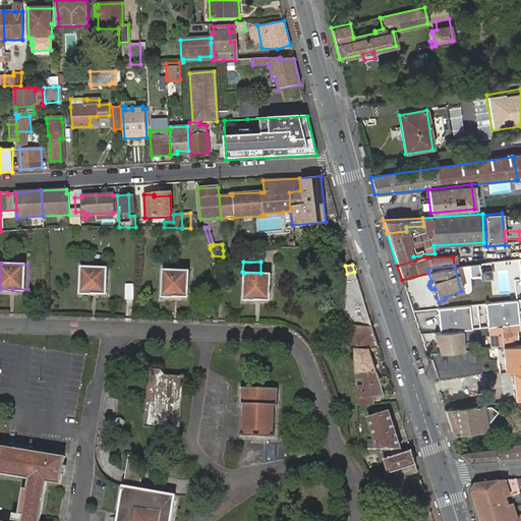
[(80,267),(80,293),(91,294),(91,291),(107,292),(108,268),(80,267)]
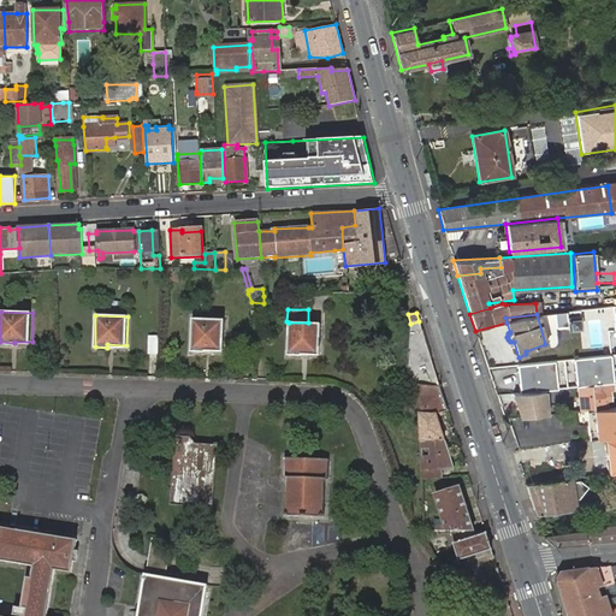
[(579,315),(568,315),(569,330),(580,329),(579,315)]
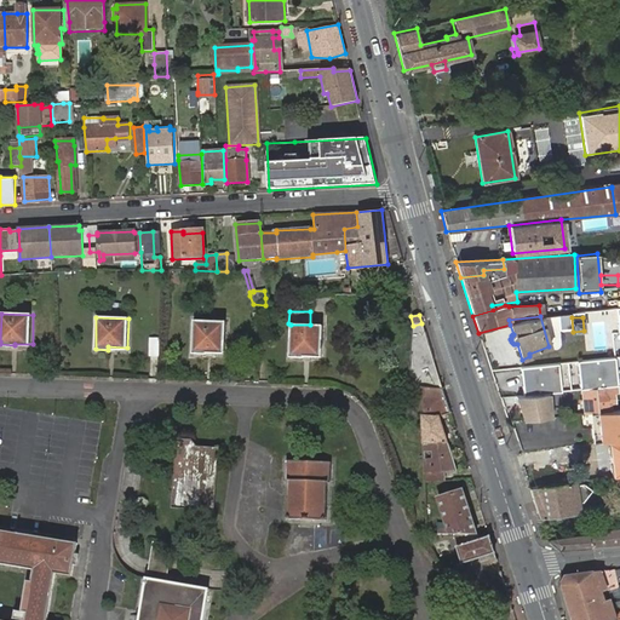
[(195,321),(194,352),(207,354),(207,351),(225,351),(227,322),(195,321)]
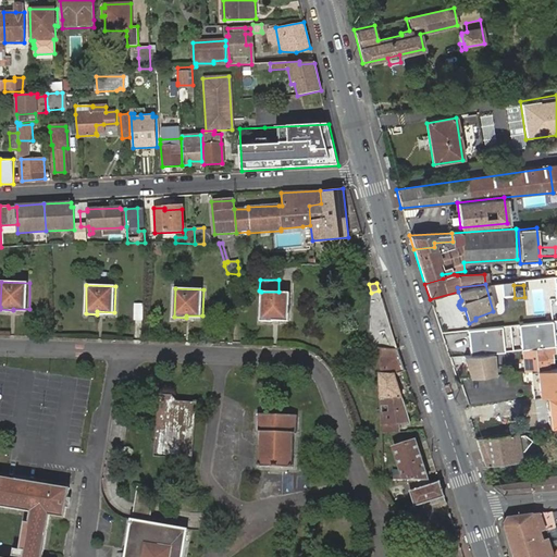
[(379,291),(371,293),(366,350),(380,350),(382,350),(398,350),(391,324),(379,291)]
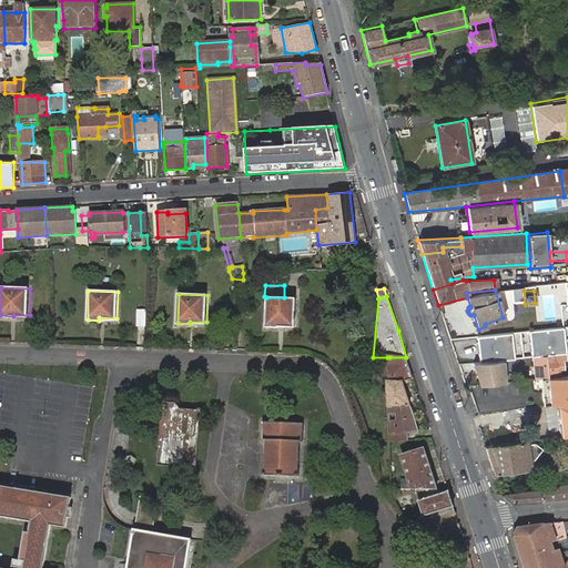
[(284,297),(266,297),(265,327),(280,327),(281,324),(295,325),(296,298),(284,297)]
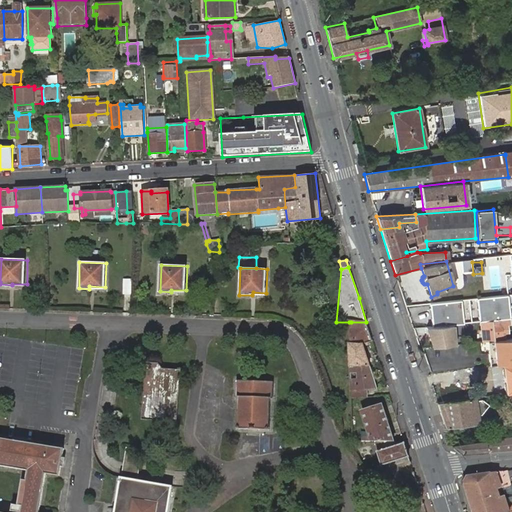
[(506,295),(477,298),(479,318),(508,316),(506,295)]
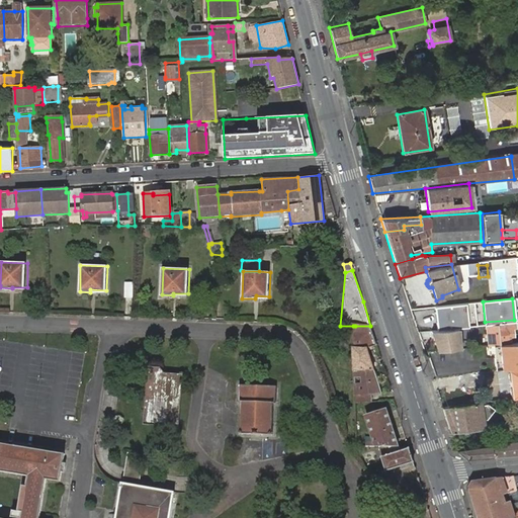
[(464,304),(435,307),(437,327),(466,325),(464,304)]
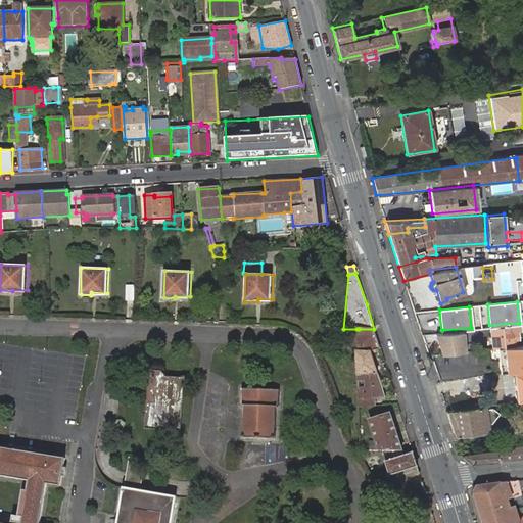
[(521,326),(492,329),(494,349),(500,349),(505,348),(505,342),(520,340),(519,332),(521,331),(521,326)]
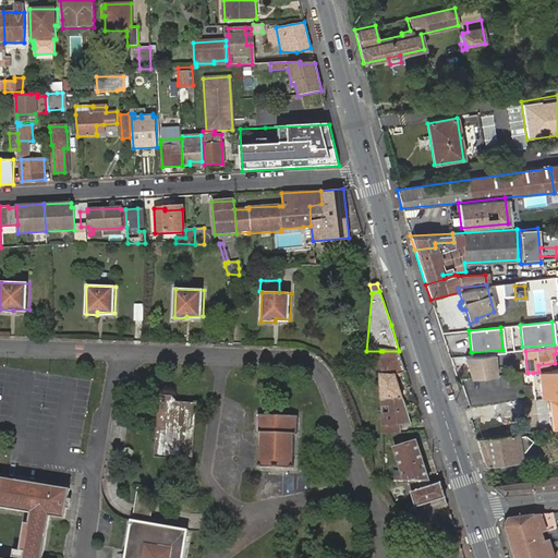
[(381,374),(396,376),(405,373),(399,351),(383,351),(381,374)]
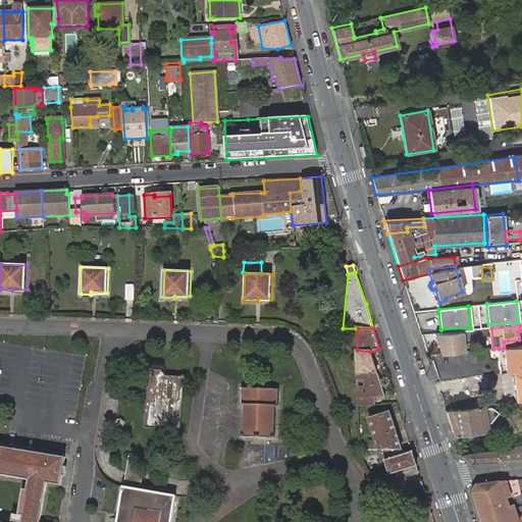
[(461,331),(433,334),(440,354),(463,352),(461,331)]
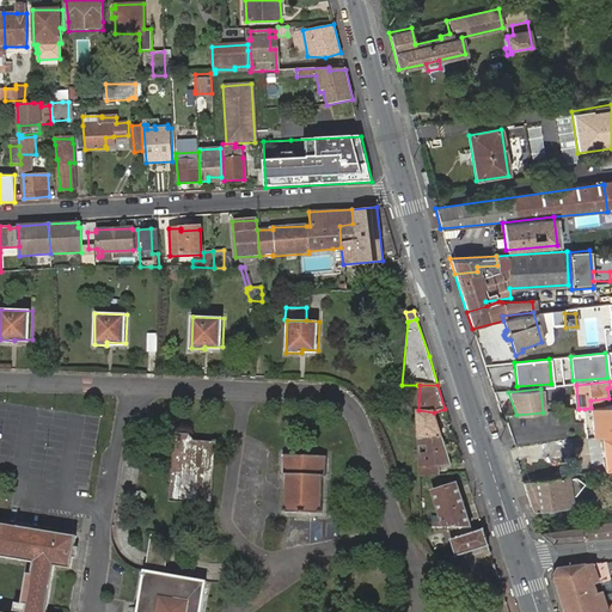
[(594,421),(595,435),(611,433),(611,405),(591,408),(585,409),(586,422),(594,421)]
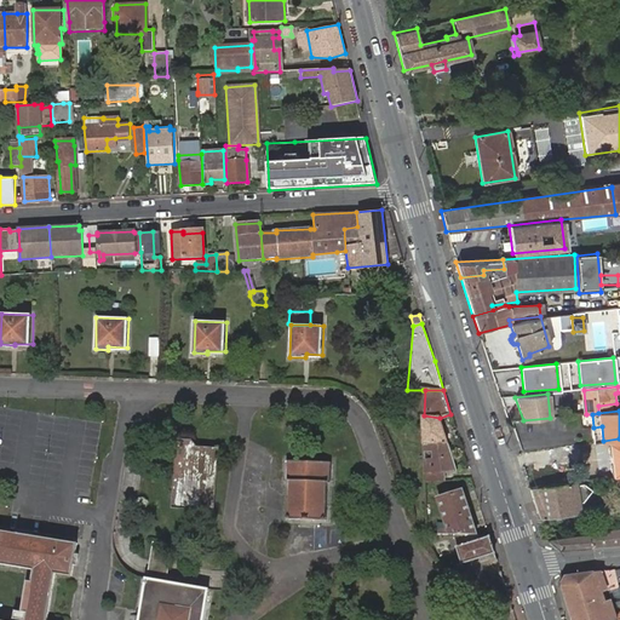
[(419,415),(422,445),(448,445),(440,418),(424,415),(419,415)]
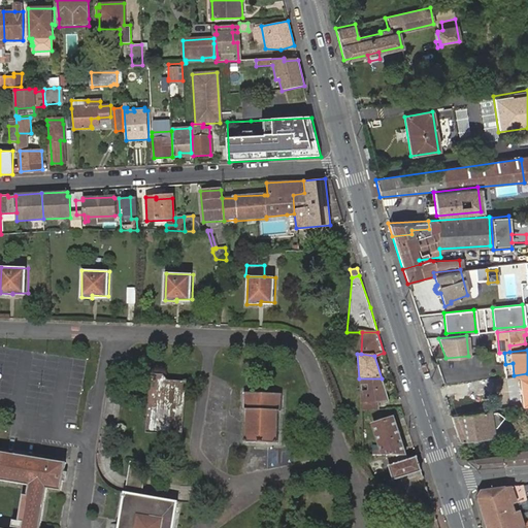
[(513,363),(505,364),(506,377),(514,375),(513,363)]
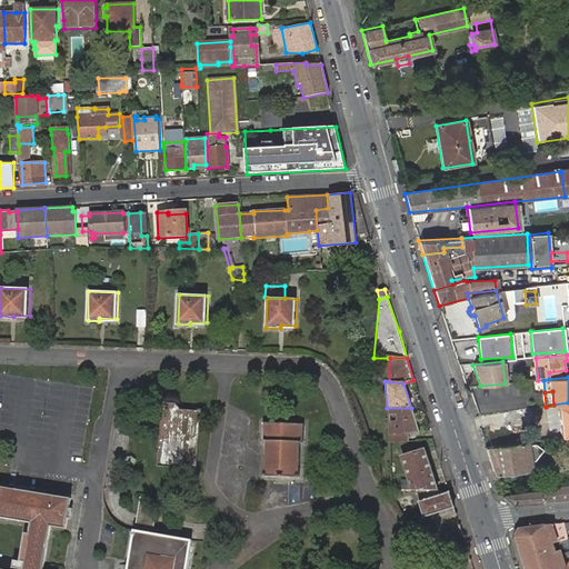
[(166,402),(156,465),(193,470),(202,415),(186,412),(179,405),(166,402)]
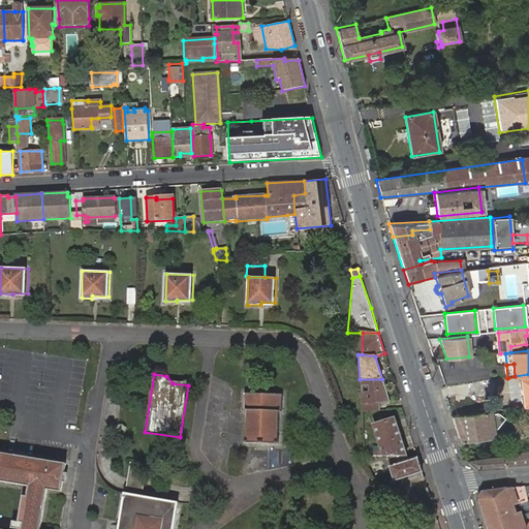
[(528,376),(519,378),(523,406),(528,405),(528,376)]
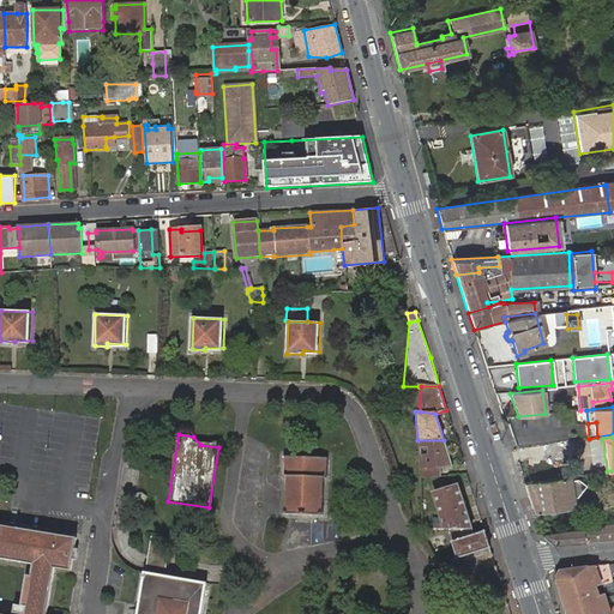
[(444,440),(417,440),(420,477),(438,476),(437,469),(453,468),(444,440)]
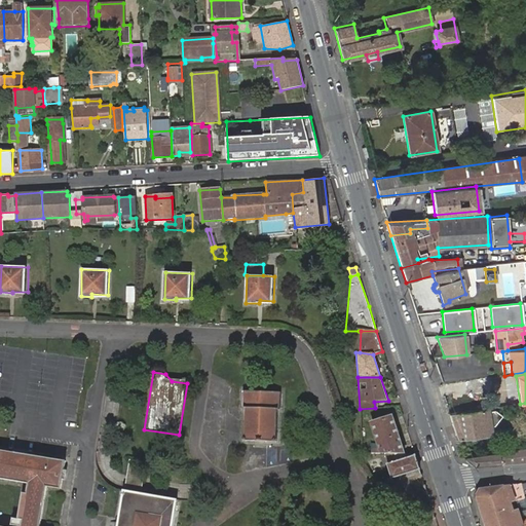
[(275,443),(276,411),(282,411),(282,405),(282,393),(243,390),(242,410),(247,410),(246,442),(275,443)]
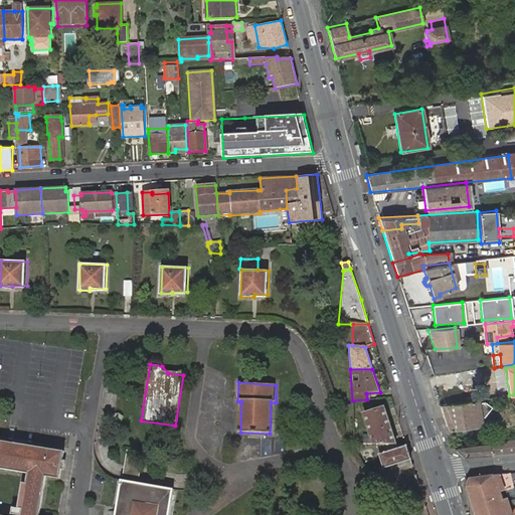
[(482,399),(477,400),(479,416),(479,417),(482,416),(490,405),(482,399)]
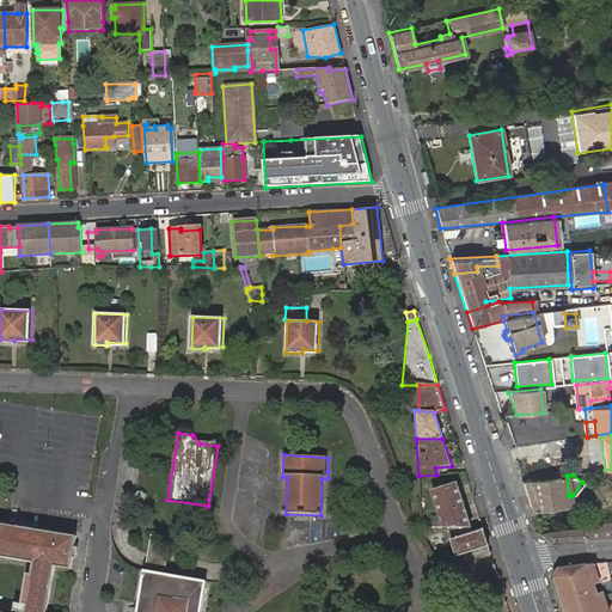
[(522,482),(532,512),(571,507),(569,496),(569,495),(567,476),(522,482)]
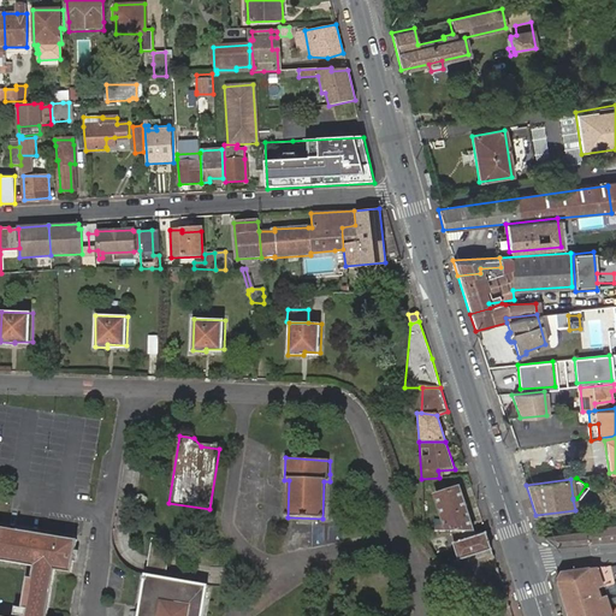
[(466,532),(474,532),(460,487),(434,496),(448,532),(449,532),(466,532)]
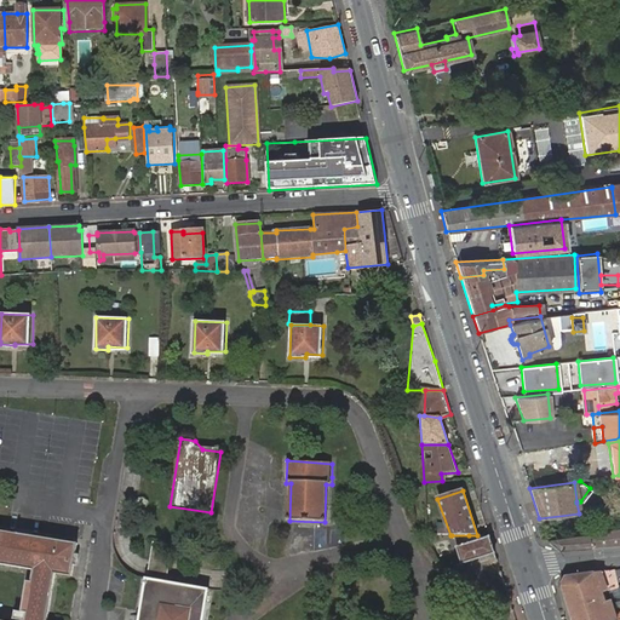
[(619,527),(614,528),(545,539),(556,550),(619,544),(619,527)]
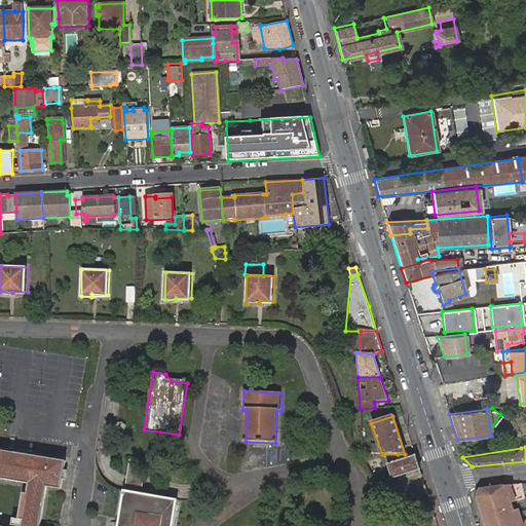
[(41,525),(48,484),(60,486),(65,459),(0,448),(0,476),(28,481),(26,492),(24,492),(19,517),(22,518),(20,525),(10,525),(0,524),(0,525),(41,525)]
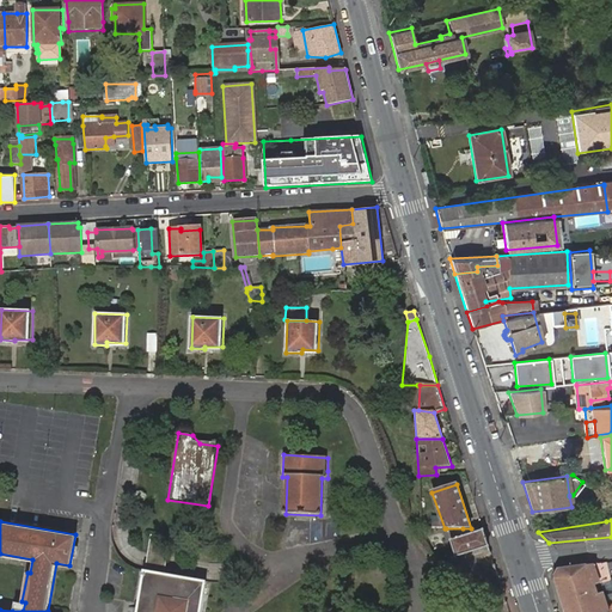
[(489,546),(484,530),(466,536),(463,528),(446,528),(457,557),(489,546)]
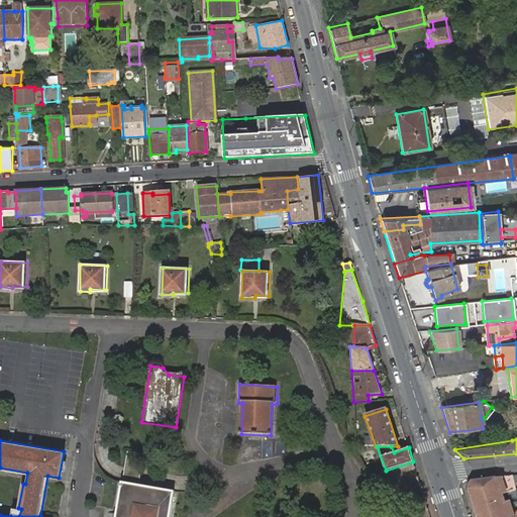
[(140,467),(143,453),(128,451),(126,464),(140,467)]
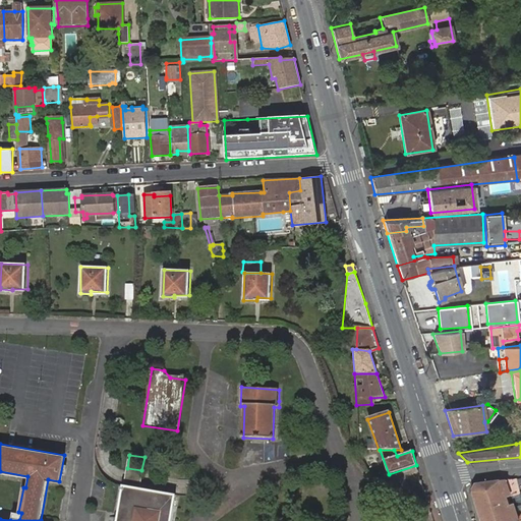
[(519,495),(515,479),(501,481),(505,498),(519,495)]
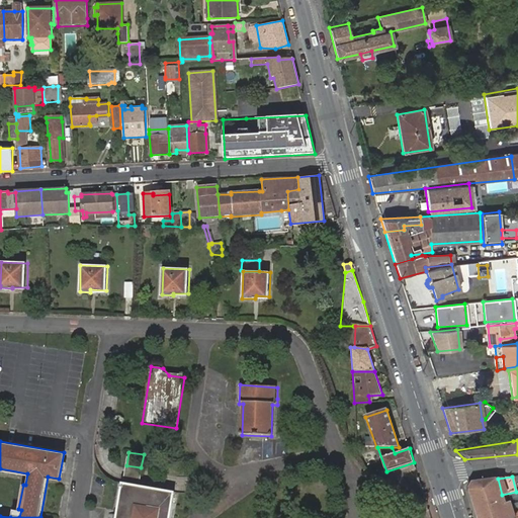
[(502,495),(498,479),(473,483),(468,490),(478,517),(517,517),(517,512),(514,513),(511,502),(505,504),(502,495)]
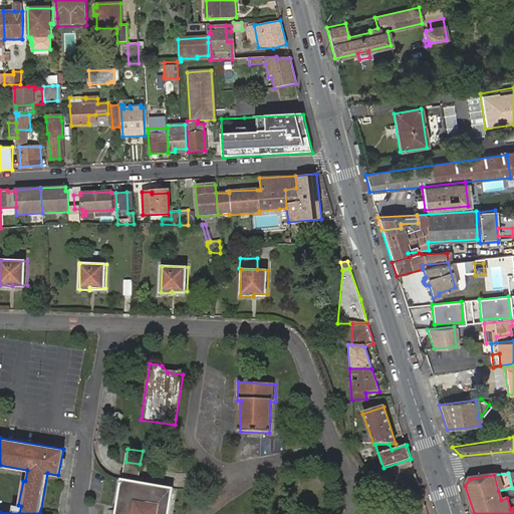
[(113,513),(169,513),(174,485),(120,477),(113,513)]
